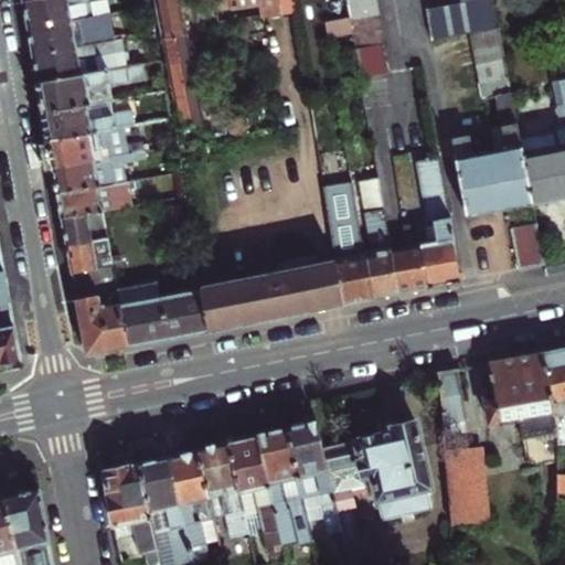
[(28,0),(23,1),(25,18),(28,29),(110,13),(108,0),(28,0)]
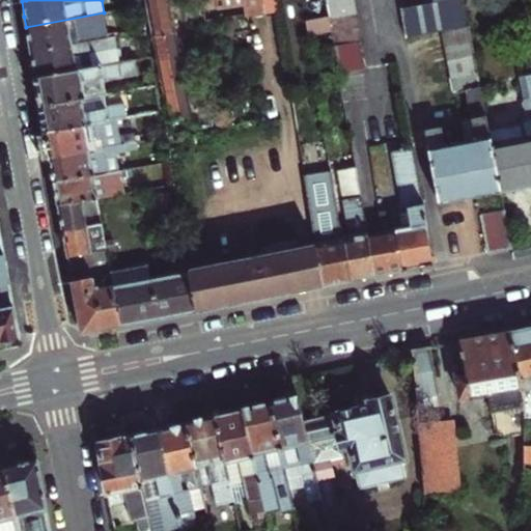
[(144,0),(169,121),(193,116),(175,26),(170,0),(144,0)]
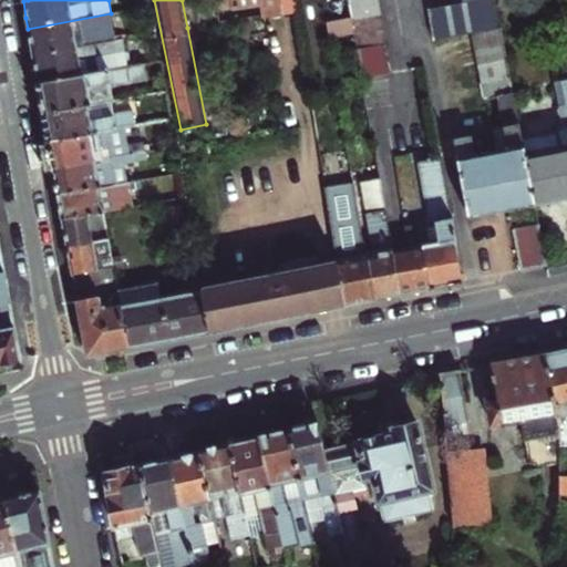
[(261,16),(297,10),(295,0),(214,0),(216,10),(259,2),(261,16)]
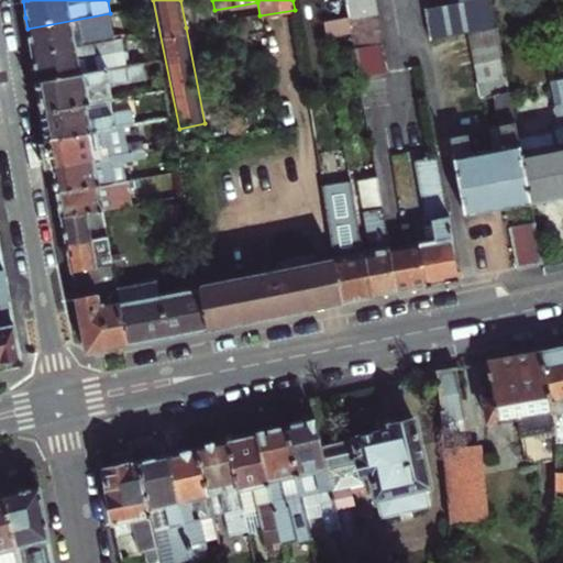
[(374,0),(351,0),(346,1),(350,17),(376,12),(374,0)]
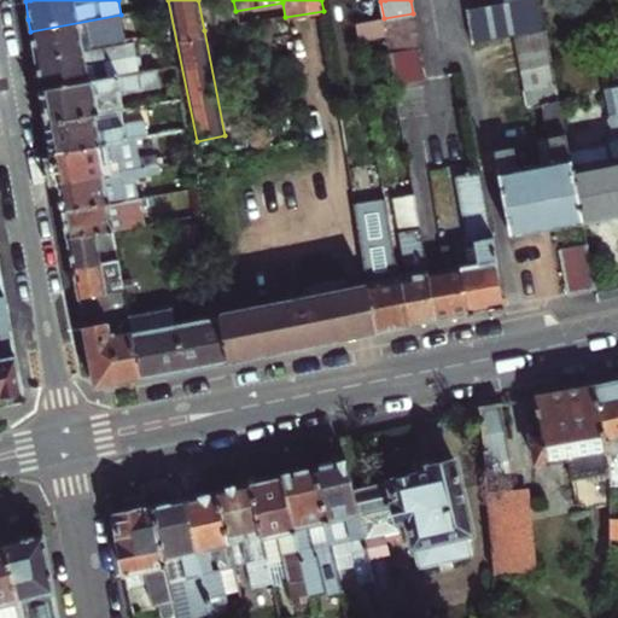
[(503,0),(505,5),(470,11),(476,45),(514,38),(544,31),(538,0),(503,0)]
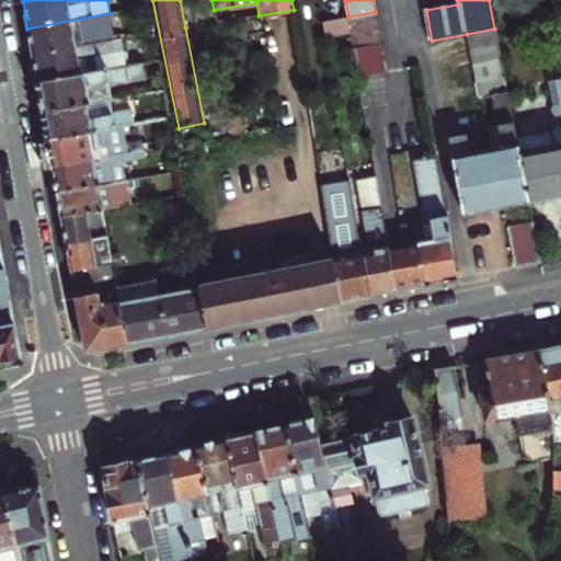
[(375,12),(348,16),(351,33),(378,29),(375,12)]
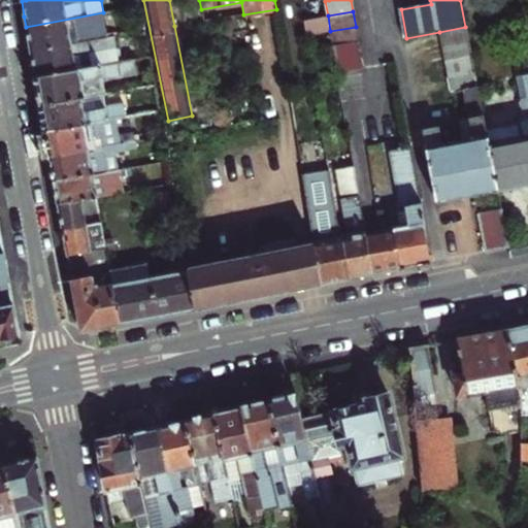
[(29,42),(31,52),(108,38),(103,12),(26,27),(29,42)]
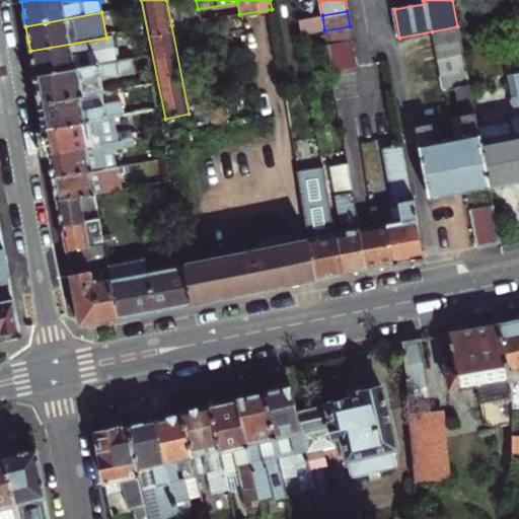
[(324,30),(327,46),(353,42),(350,26),(324,30)]
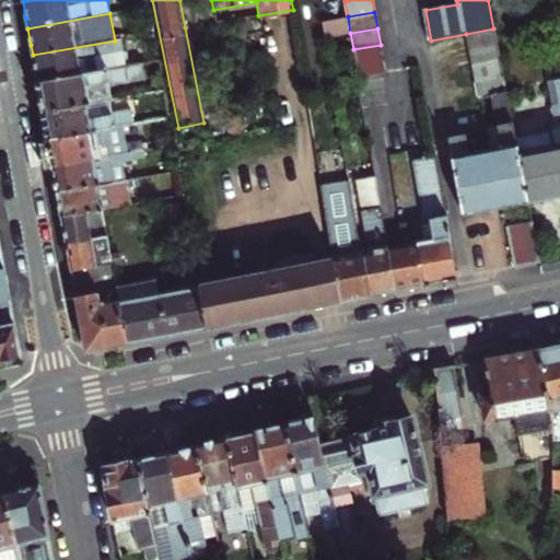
[(469,49),(497,44),(493,28),(466,34),(469,49)]
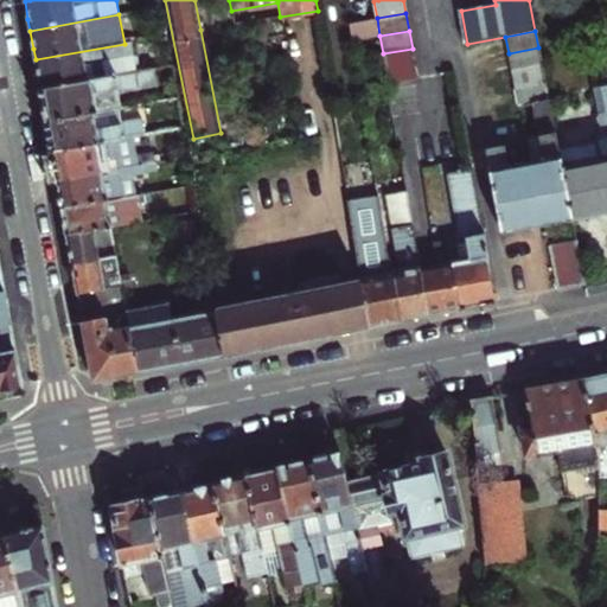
[(125,44),(36,59),(38,76),(40,89),(126,74),(123,58),(134,56),(131,43),(125,44)]
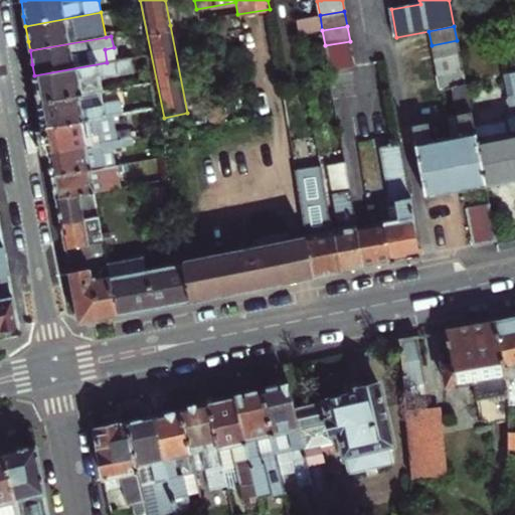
[(432,45),(435,60),(460,55),(457,40),(432,45)]
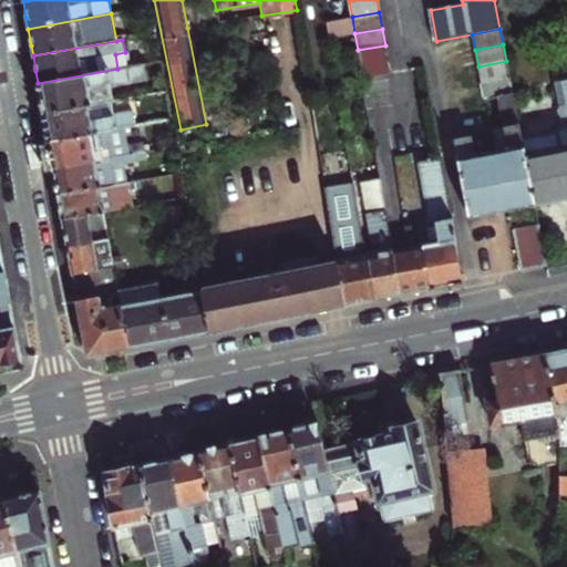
[(385,45),(358,50),(362,78),(390,73),(385,45)]
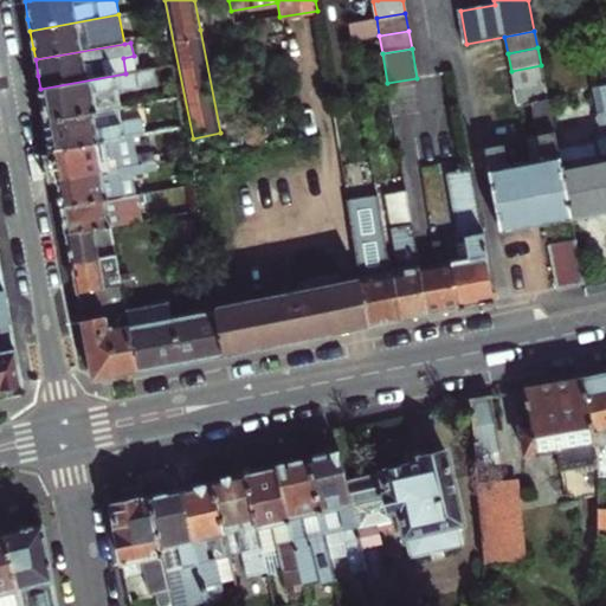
[(123,58),(126,73),(136,71),(134,56),(123,58)]
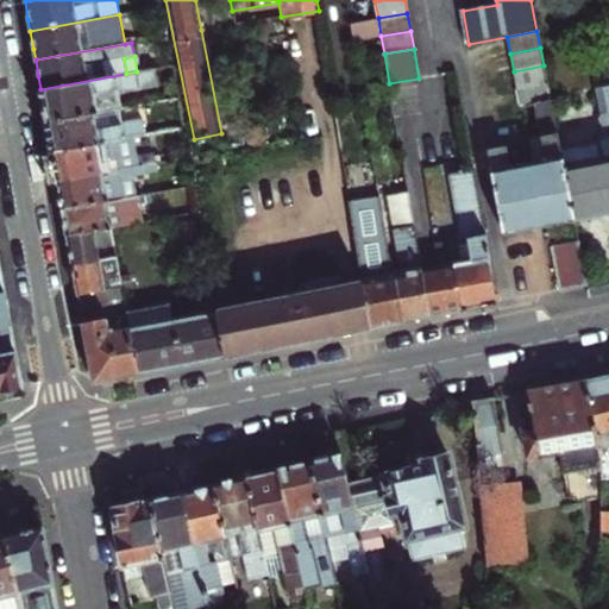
[(544,66),(514,71),(518,89),(547,83),(544,66)]
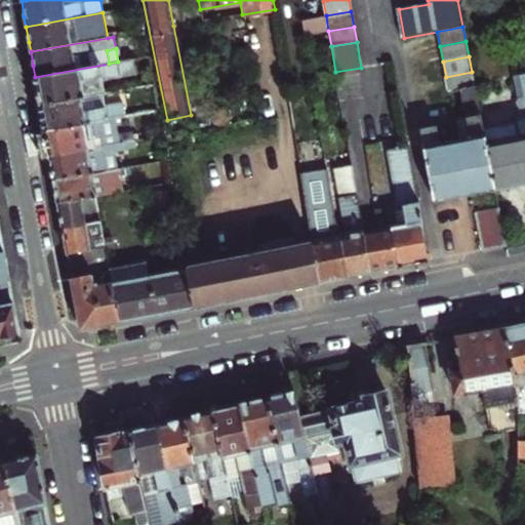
[(109,64),(35,77),(38,93),(40,106),(102,94),(104,94),(102,80),(137,74),(134,58),(118,62),(109,64)]
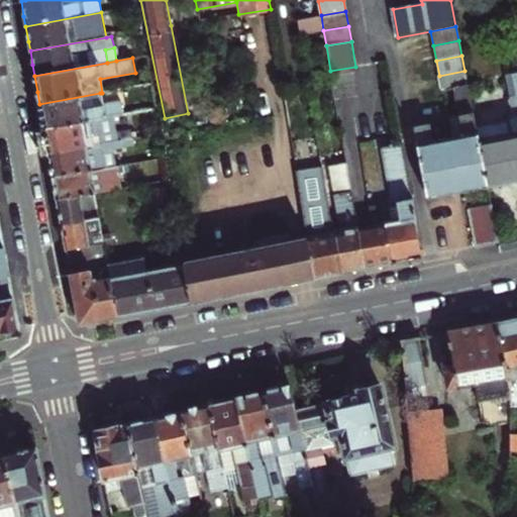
[(439,76),(442,91),(453,88),(468,86),(464,71),(439,76)]
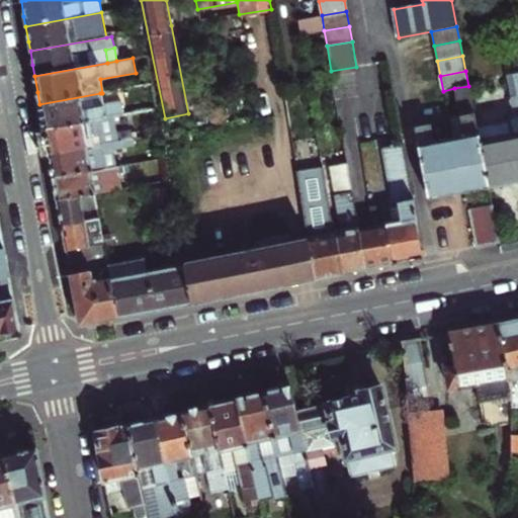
[(517,72),(513,74),(517,96),(511,97),(509,101),(512,114),(507,121),(477,127),(488,186),(517,180),(517,72)]
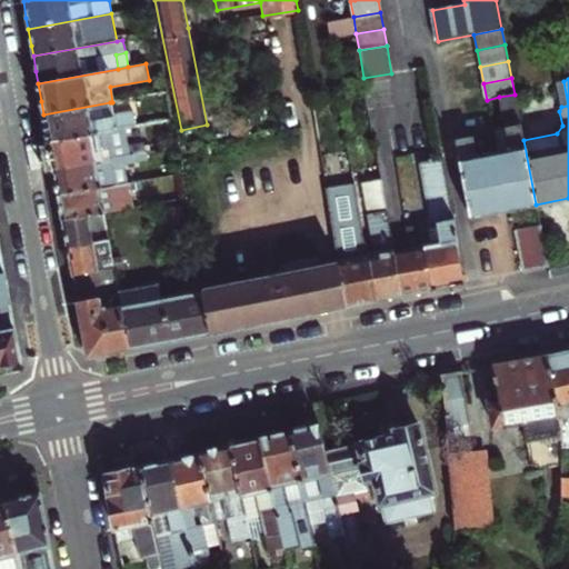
[(557,82),(561,107),(568,106),(563,81),(557,82)]
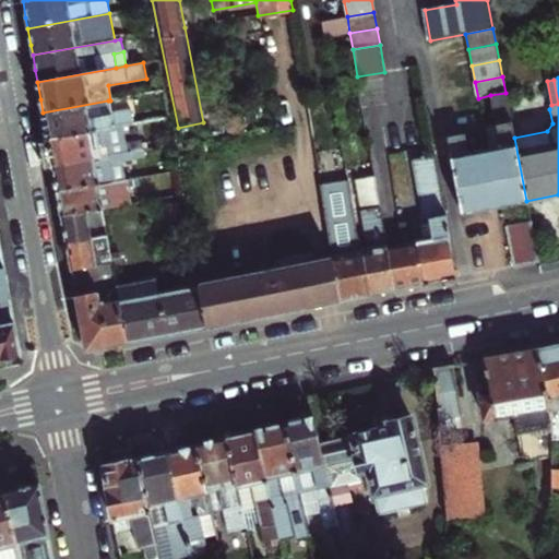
[(496,125),(511,122),(506,93),(490,95),(496,125)]
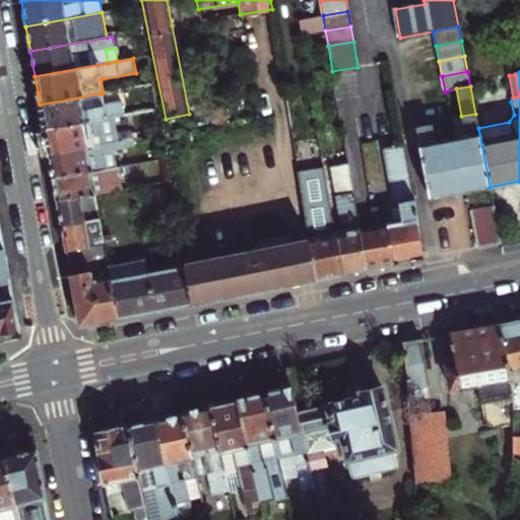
[(101,93),(40,105),(43,119),(44,129),(113,117),(124,115),(122,102),(103,105),(101,93)]
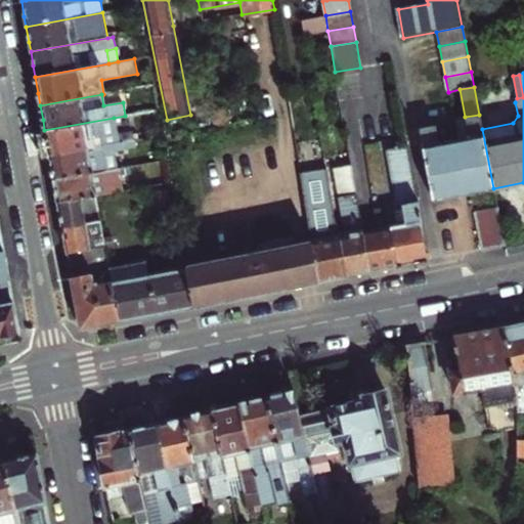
[(167,120),(169,132),(192,128),(190,115),(167,120)]
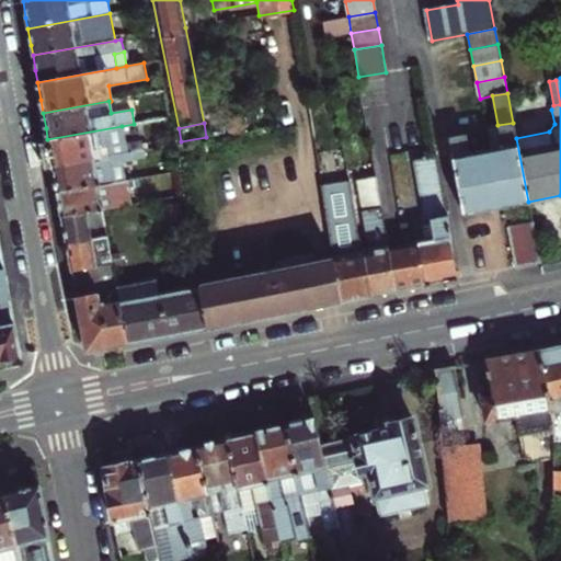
[(516,138),(513,123),(497,125),(502,147),(470,153),(466,134),(449,137),(453,157),(451,157),(462,214),(528,202),(516,138)]
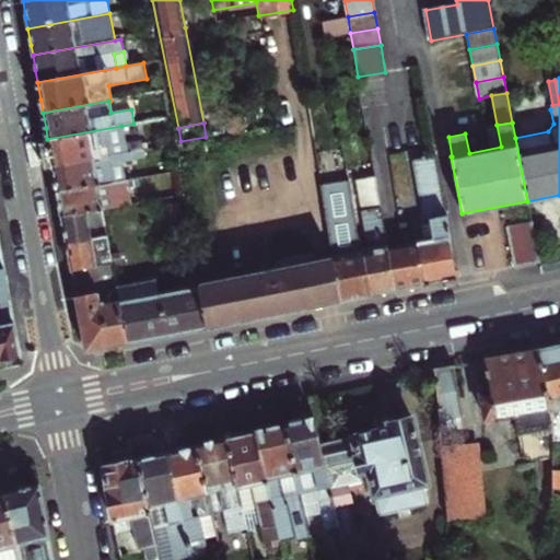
[(121,126),(47,139),(50,156),(53,165),(72,161),(73,165),(95,162),(94,159),(142,150),(140,141),(125,144),(121,126)]
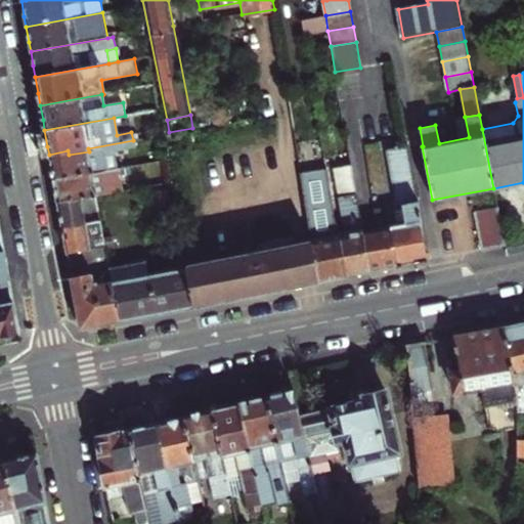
[(53,178),(115,169),(112,151),(134,148),(133,140),(88,148),(89,151),(69,155),(68,150),(49,155),(51,167),(53,178)]
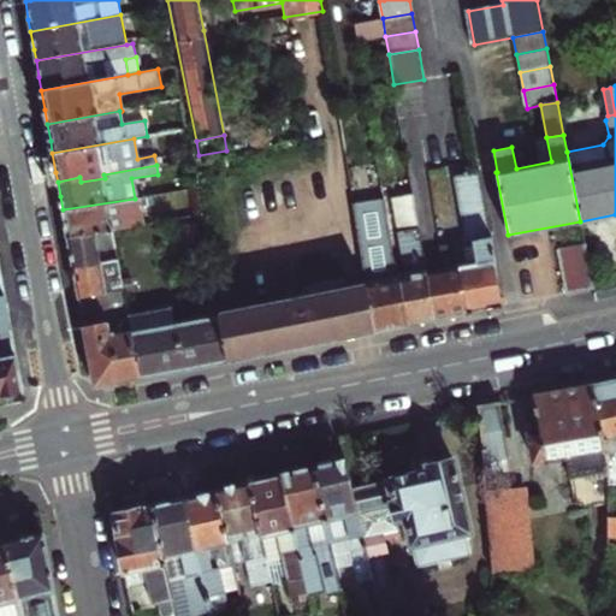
[(425,272),(433,320),(502,307),(493,262),(496,262),(479,171),(455,176),(466,241),(439,246),(443,268),(425,272)]
